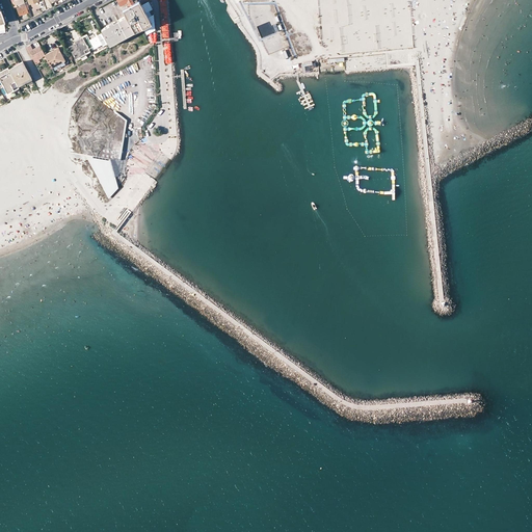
[(15,0),(17,6),(20,5),(21,7),(17,8),(18,12),(19,14),(23,12),(22,11),(27,9),(25,3),(24,3),(23,0),(15,0)]
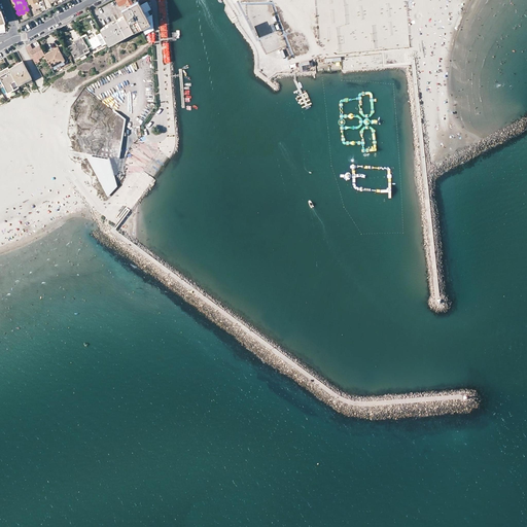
[(115,0),(120,9),(137,1),(137,0),(115,0)]
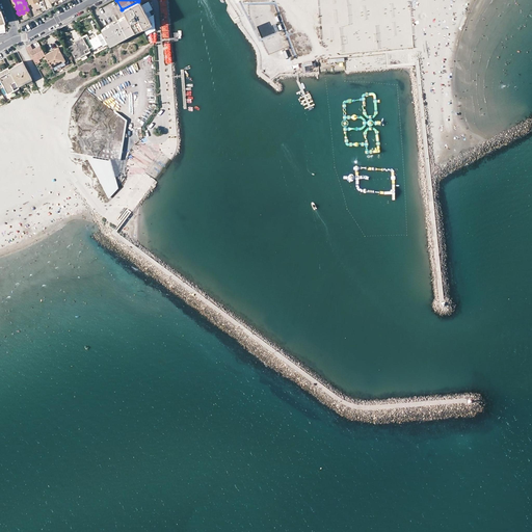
[(122,9),(126,17),(134,32),(143,27),(151,23),(148,18),(145,14),(141,5),(139,3),(138,1),(122,9)]
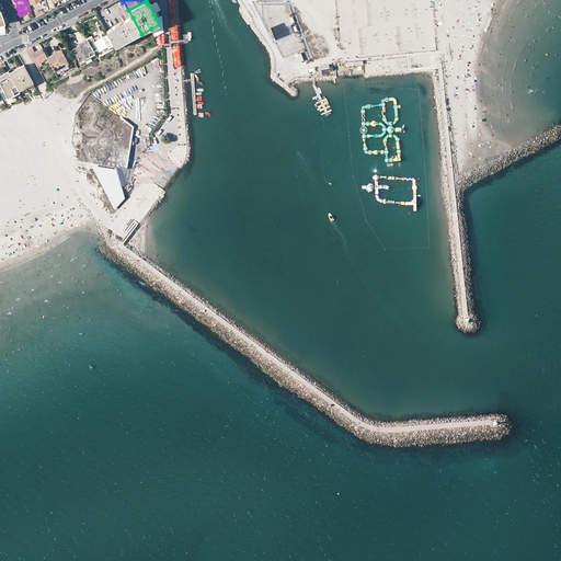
[(161,10),(156,1),(149,6),(153,14),(161,10)]
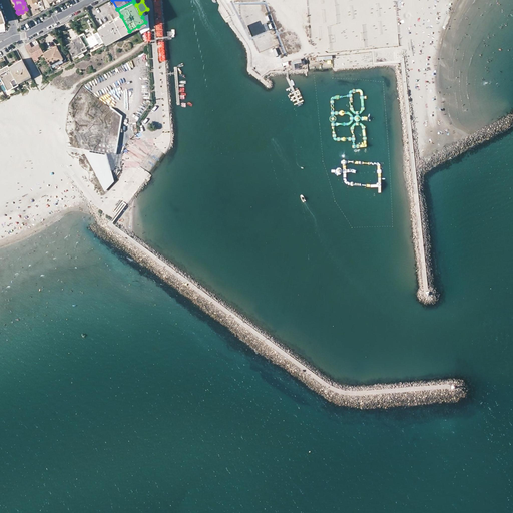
[(97,29),(105,44),(129,31),(121,16),(109,22),(105,24),(97,29)]
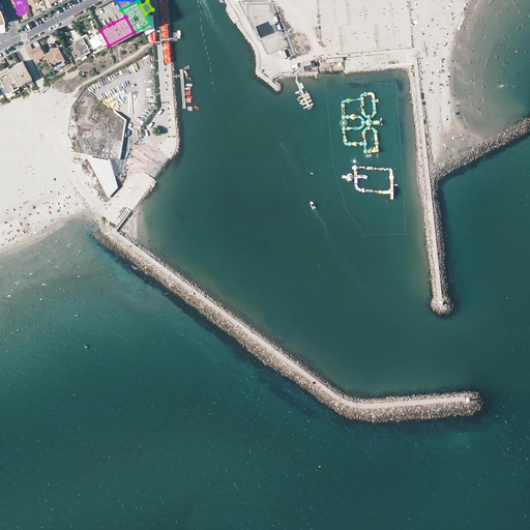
[(83,37),(88,50),(100,41),(101,43),(106,41),(100,32),(88,39),(86,35),(83,37)]
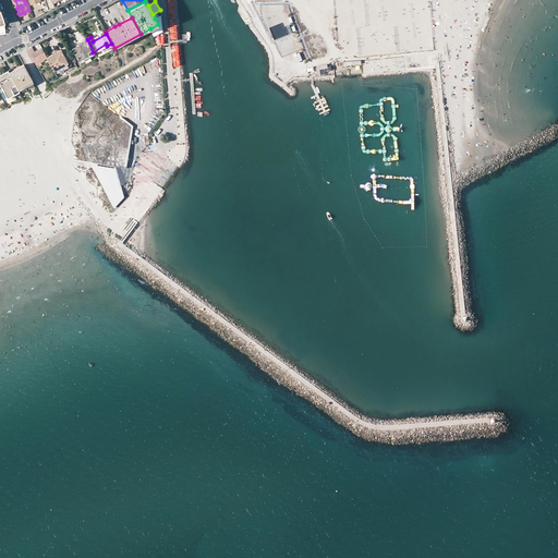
[(72,49),(80,61),(94,53),(93,52),(87,39),(86,39),(79,43),(80,45),(72,49)]
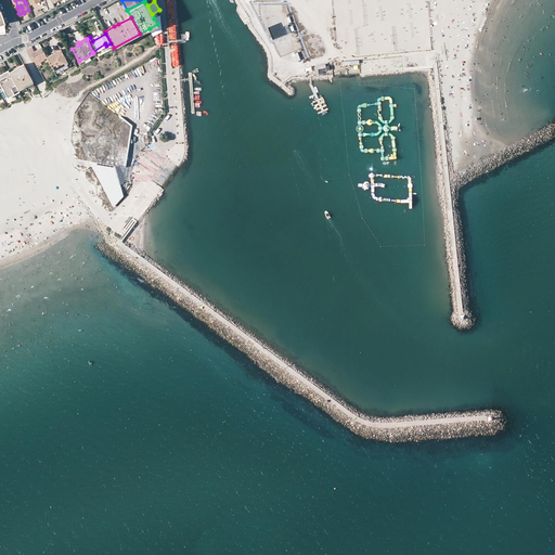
[(92,52),(93,53),(106,46),(105,43),(92,52)]
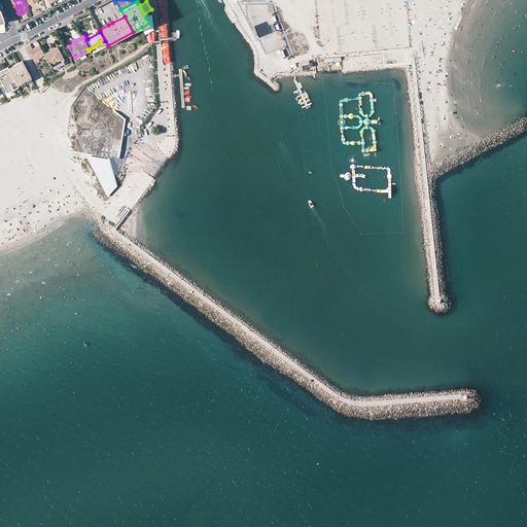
[(26,45),(31,56),(41,49),(38,45),(32,48),(29,44),(26,45)]
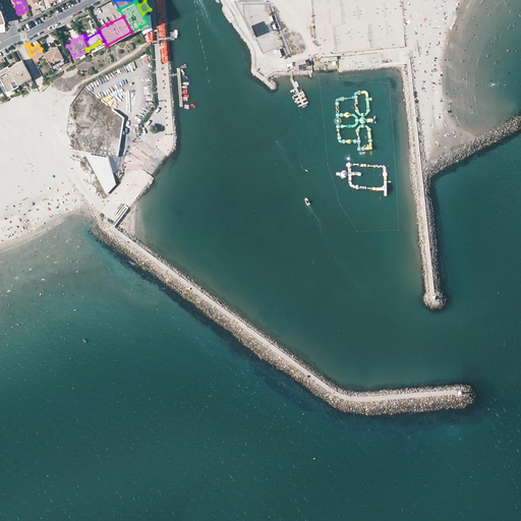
[(58,50),(56,47),(51,50),(43,54),(50,66),(62,60),(62,59),(62,58),(59,53),(58,50)]
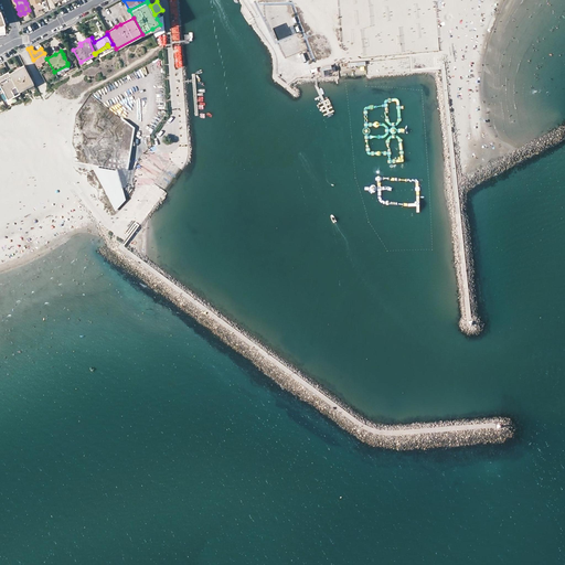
[(33,60),(38,68),(42,65),(41,63),(40,62),(42,61),(46,59),(44,53),(33,60)]
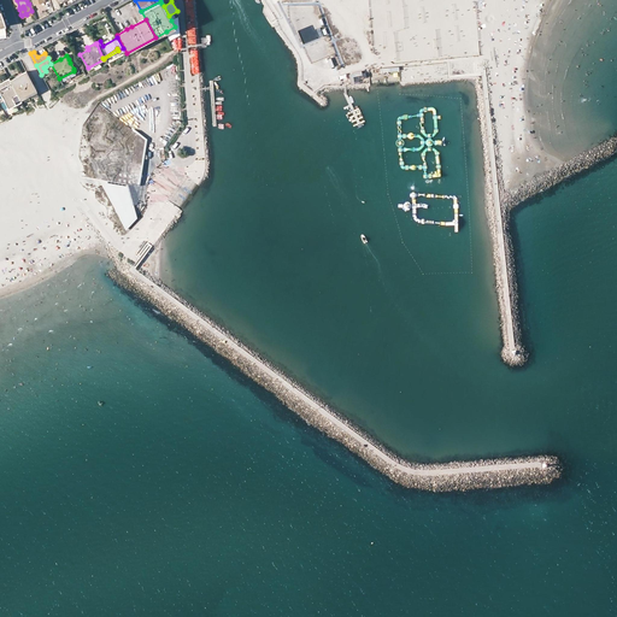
[(405,80),(434,78),(433,66),(404,68),(405,80)]
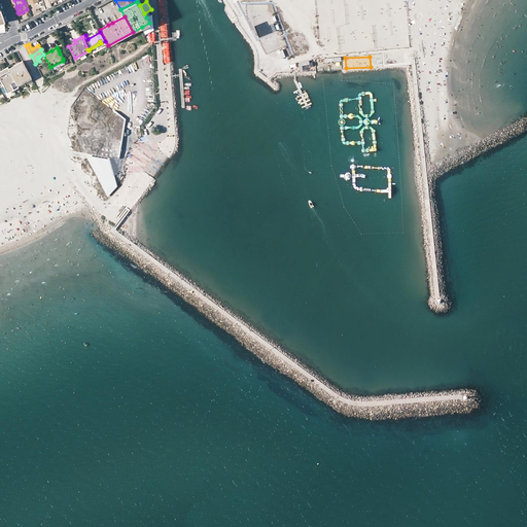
[(14,79),(16,84),(30,77),(22,61),(8,68),(14,79)]
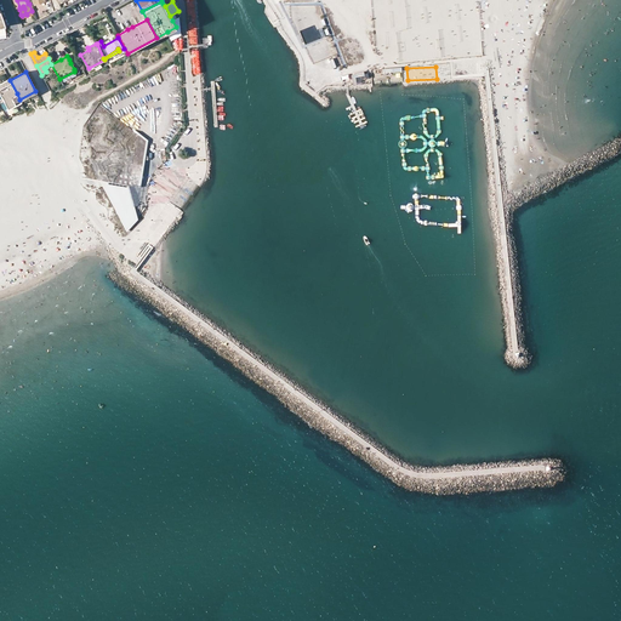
[(0,93),(0,95),(9,108),(16,104),(12,98),(13,97),(12,96),(17,93),(10,80),(9,79),(0,83),(0,93)]
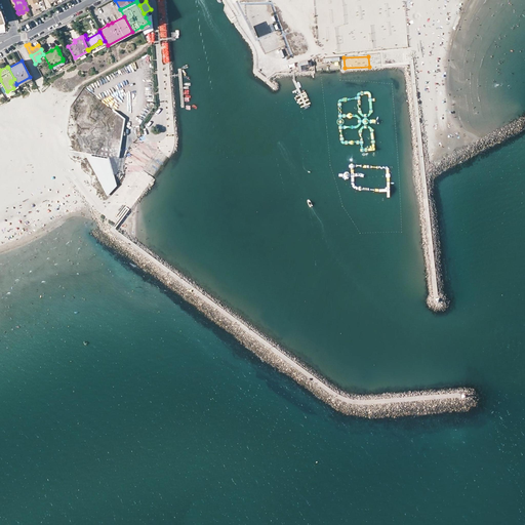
[(30,77),(16,84),(17,85),(31,78),(30,77)]
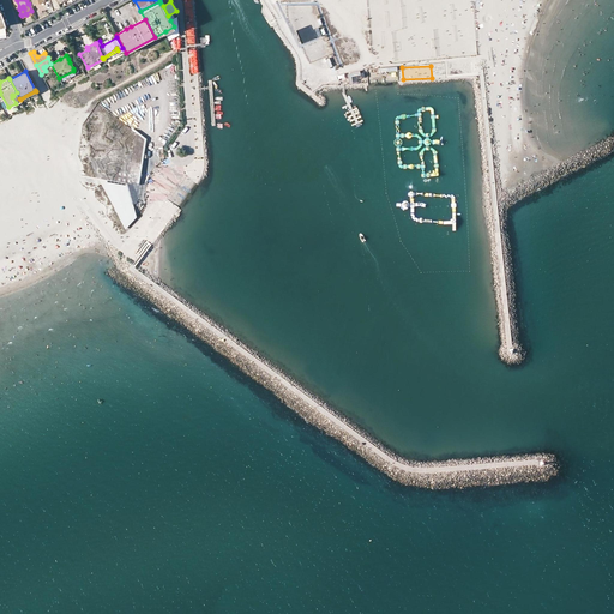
[(145,139),(134,131),(115,175),(98,173),(97,178),(125,229),(137,218),(133,205),(127,185),(138,187),(145,139)]
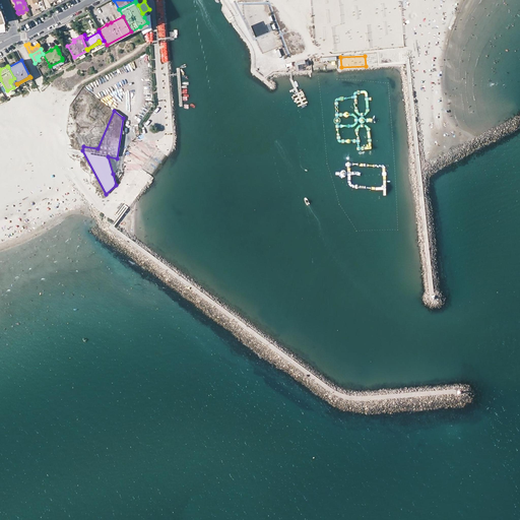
[(114,174),(117,158),(108,156),(113,174),(114,174)]
